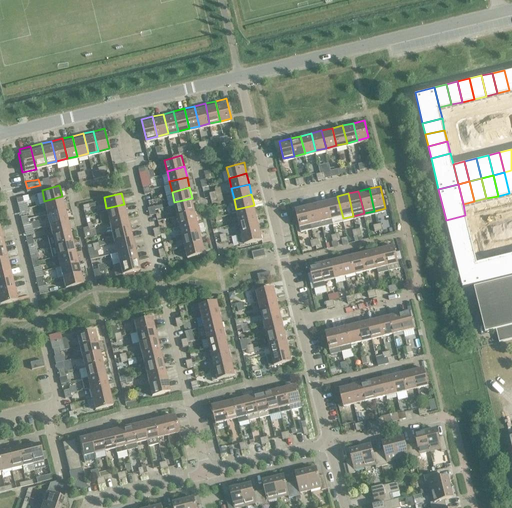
[(64,207),(62,196),(44,201),(47,211),(64,207)]
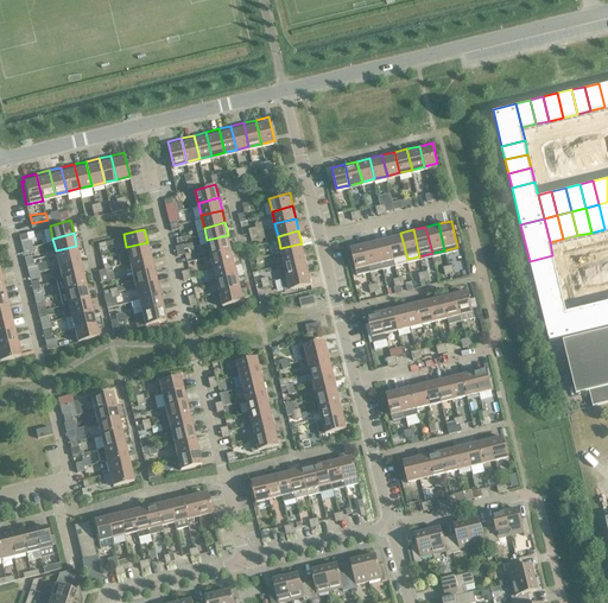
[(407,259),(400,233),(388,236),(394,262),(407,259)]
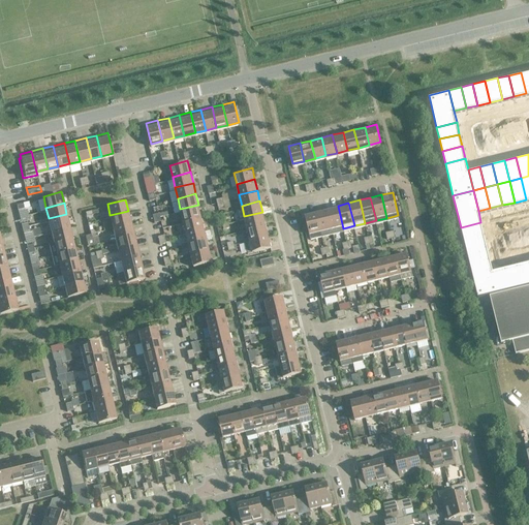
[(200,215),(198,205),(180,209),(183,220),(200,215)]
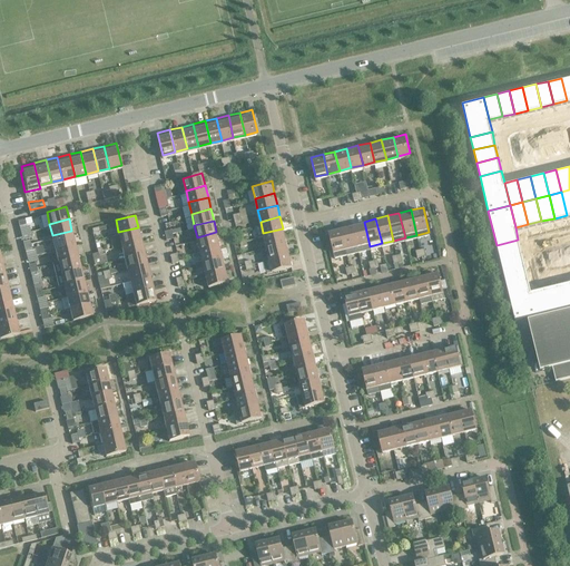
[(370,246),(364,222),(352,224),(359,249),(370,246)]
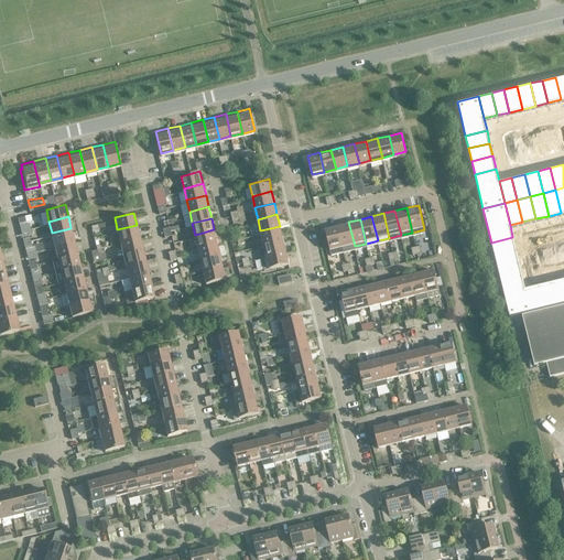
[(355,246),(348,222),(337,225),(343,249),(355,246)]
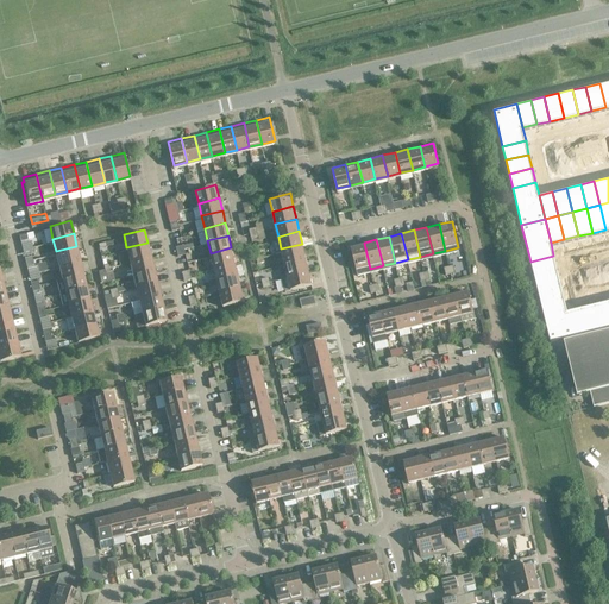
[(150,255),(148,243),(126,247),(130,259),(150,255)]
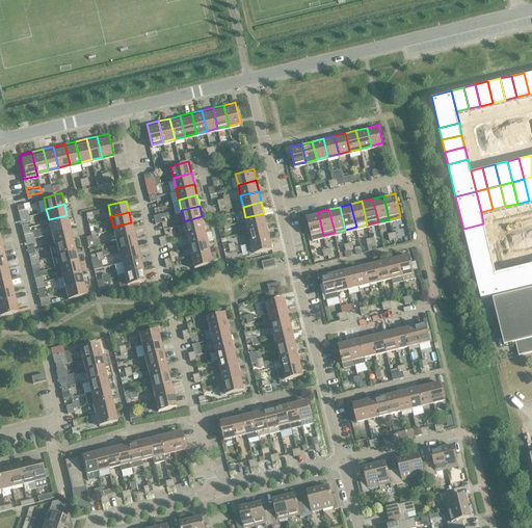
[(323,235),(318,212),(307,214),(312,238),(323,235)]
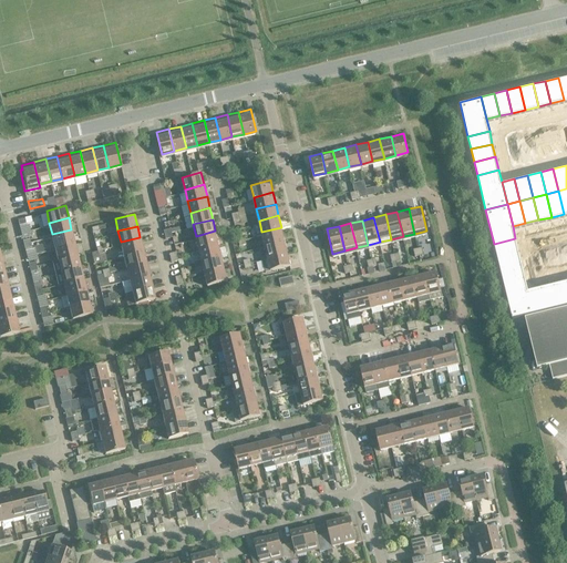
[(285,238),(281,227),(261,232),(265,244),(285,238)]
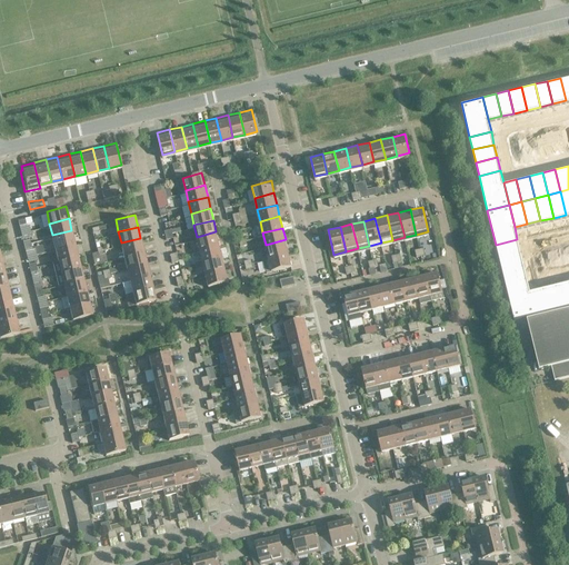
[(75,241),(71,230),(52,235),(56,247),(75,241)]
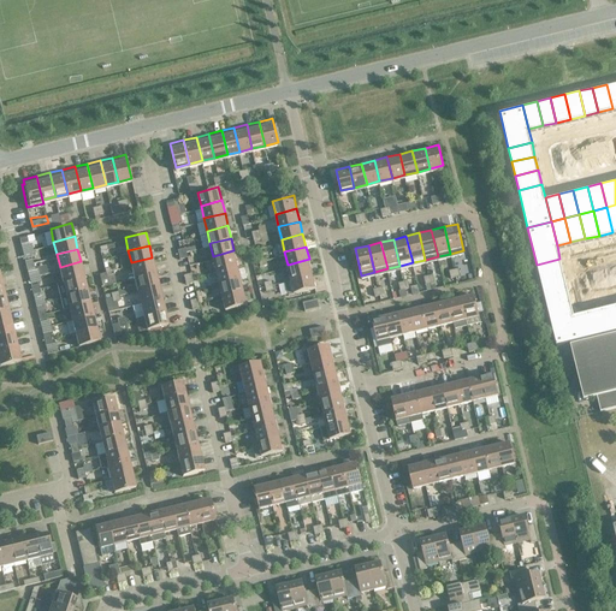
[(237,264),(234,250),(213,256),(217,268),(237,264)]
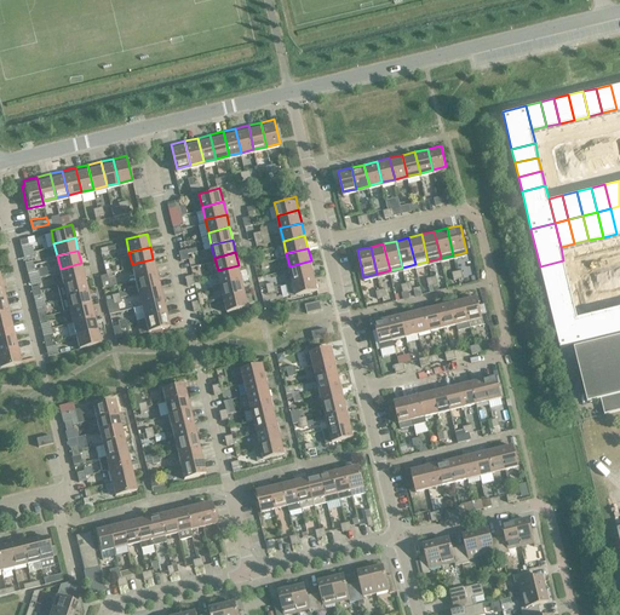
[(156,272),(153,259),(132,264),(135,277),(156,272)]
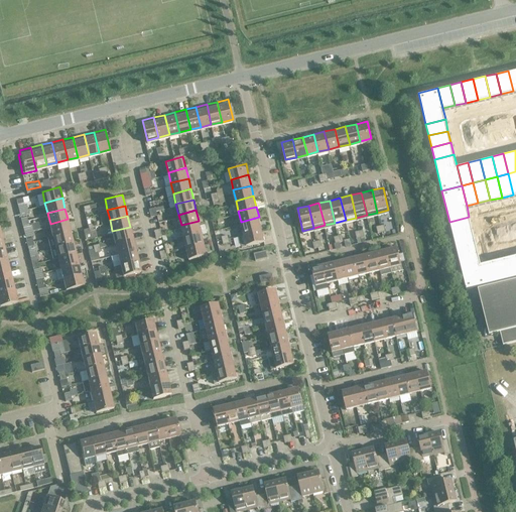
[(261,228),(259,217),(241,222),(244,232),(261,228)]
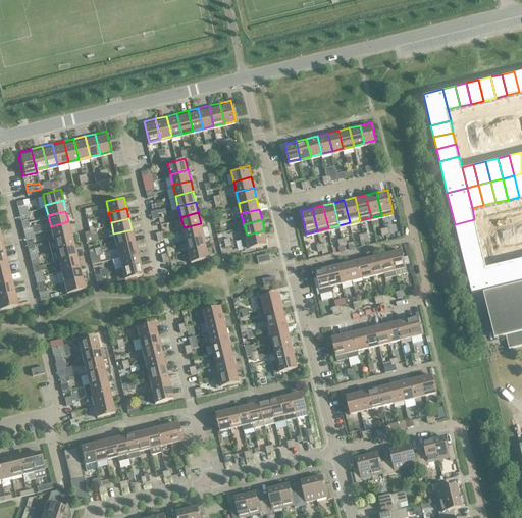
[(474,219),(455,224),(458,236),(477,230),(474,219)]
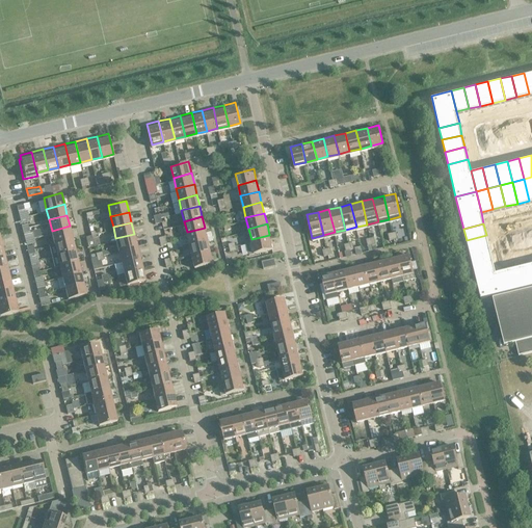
[(73,237),(70,226),(52,231),(54,241),(73,237)]
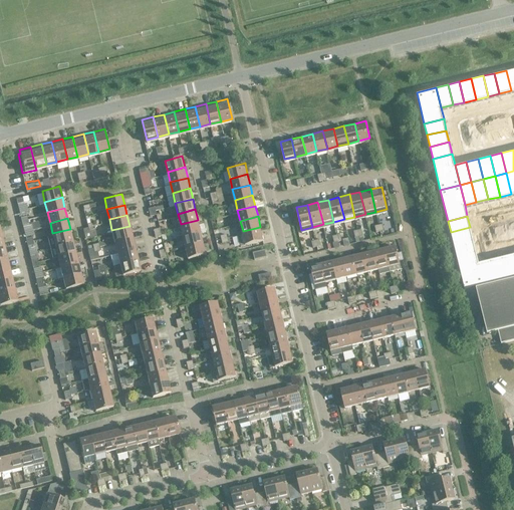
[(201,230),(198,220),(181,224),(183,235),(201,230)]
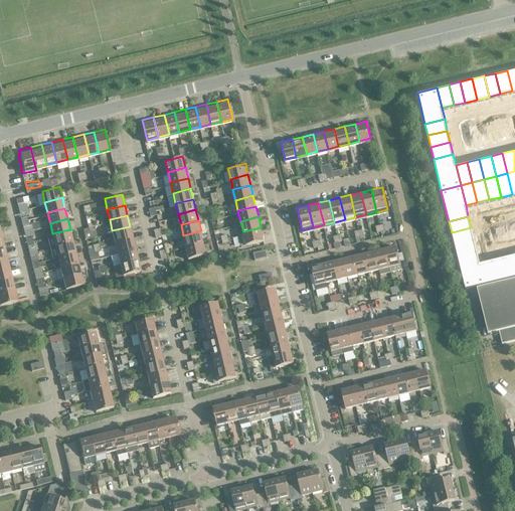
[(133,236),(130,226),(112,230),(115,240),(133,236)]
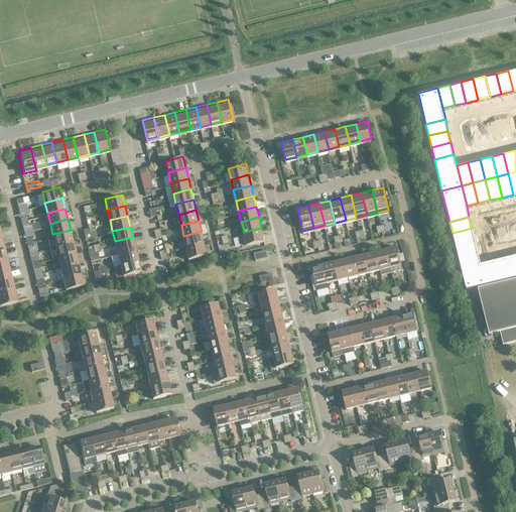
[(264,239),(261,228),(244,232),(246,243),(264,239)]
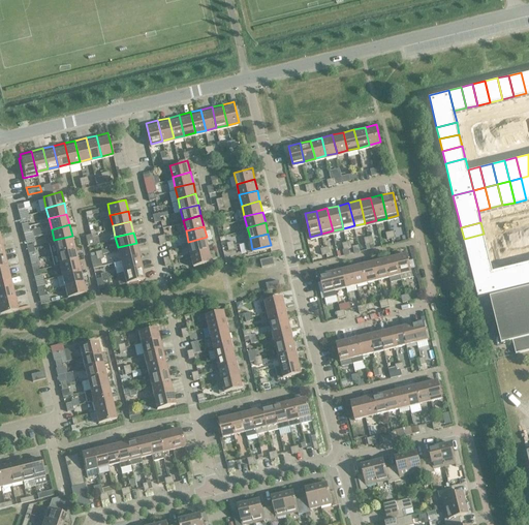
[(484,234),(464,239),(467,251),(487,246),(484,234)]
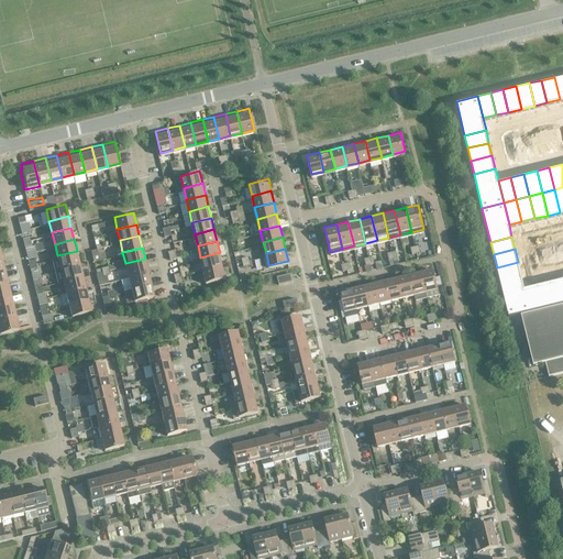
[(79,262),(77,251),(57,255),(52,256),(55,269),(79,262)]
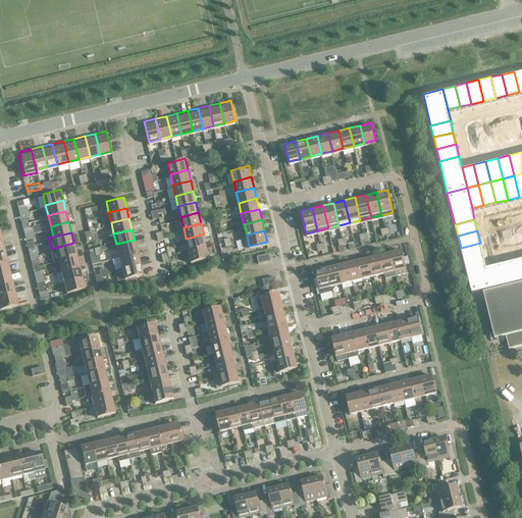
[(206,245),(204,234),(186,239),(189,249),(206,245)]
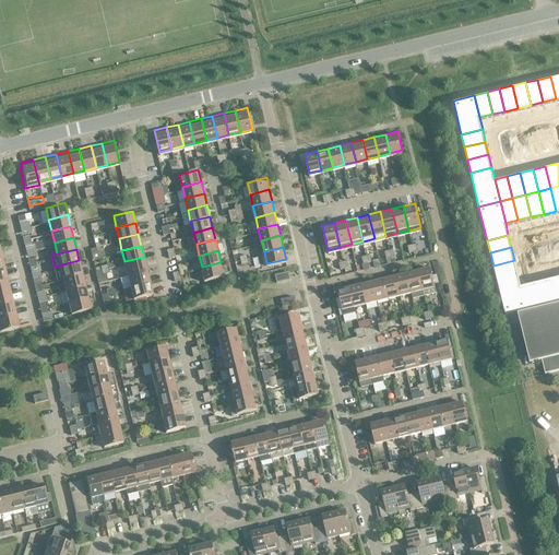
[(146,268),(144,257),(125,261),(128,273),(146,268)]
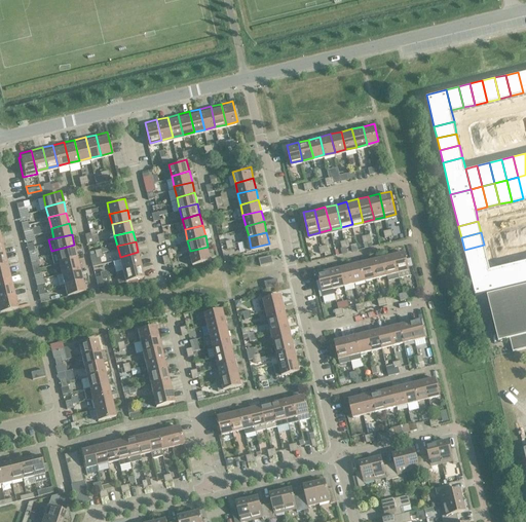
[(77,256),(74,245),(51,251),(53,261),(59,260),(77,256)]
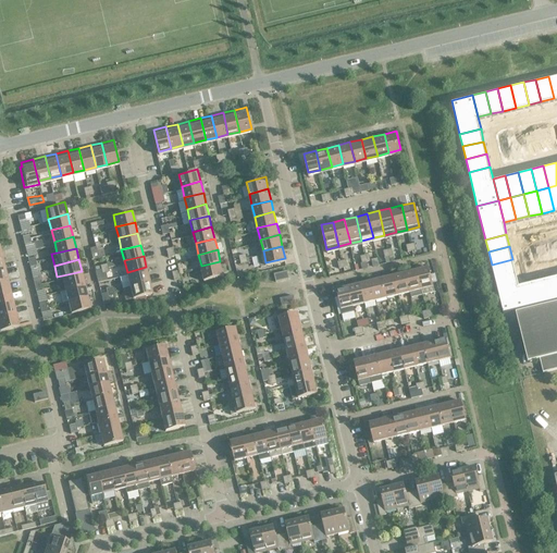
[(512,259),(492,265),(494,278),(516,272),(512,259)]
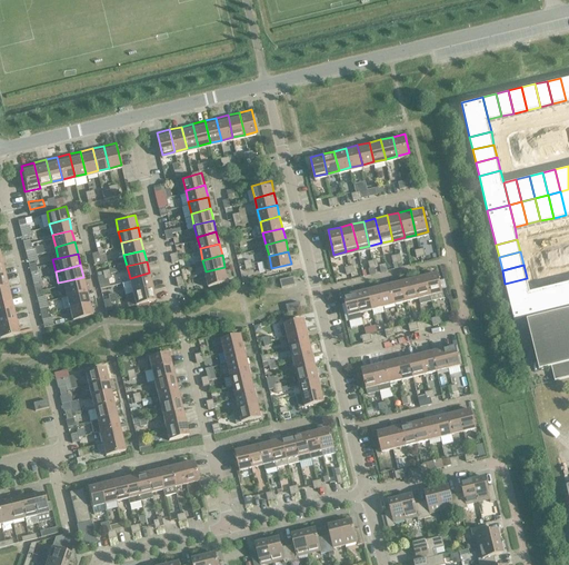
[(228,279),(225,267),(206,271),(208,284),(228,279)]
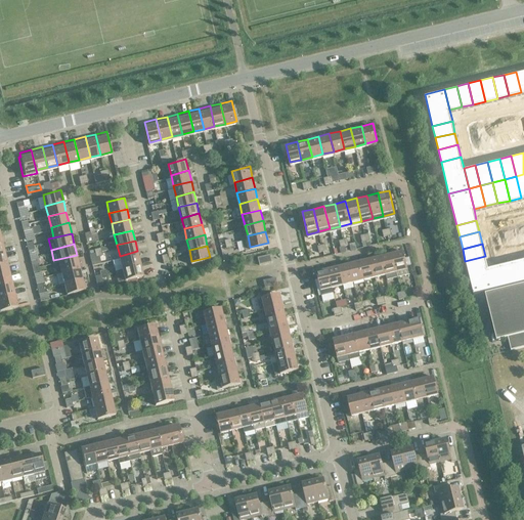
[(403,248),(392,251),(397,273),(408,271),(403,248)]
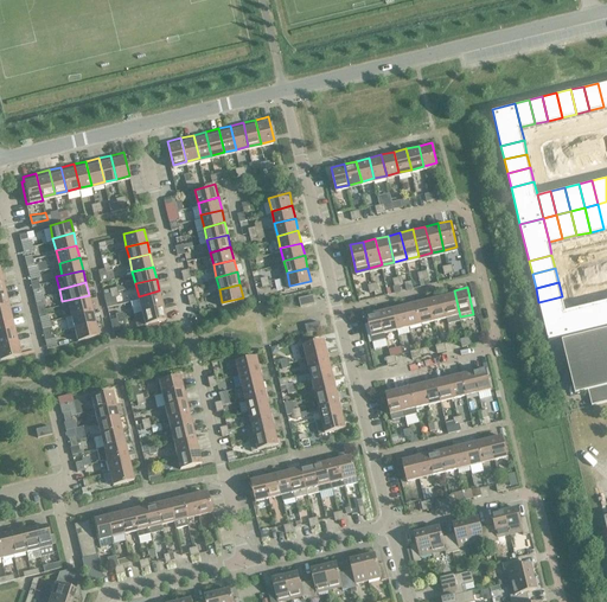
[(110,290),(103,292),(107,303),(116,301),(115,294),(112,294),(110,290)]
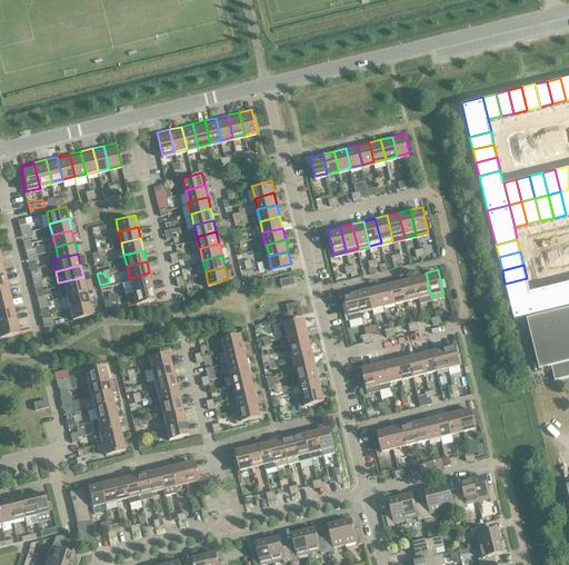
[(152,285),(149,273),(130,278),(132,289),(152,285)]
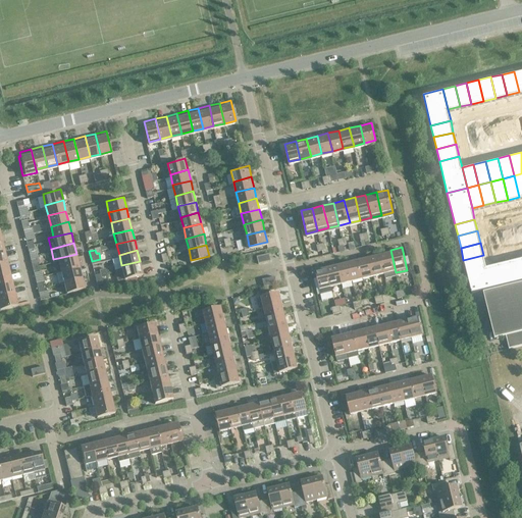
[(396,272),(390,250),(379,253),(383,270),(385,275),(396,272)]
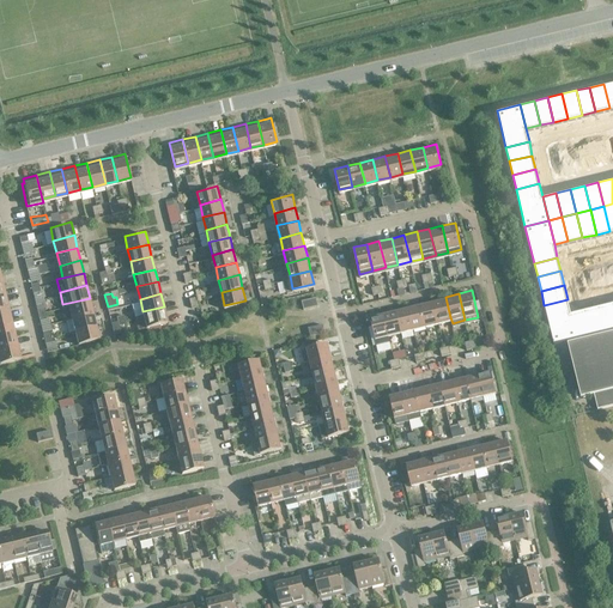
[(317,297),(316,295),(302,298),(303,306),(319,303),(317,297)]
